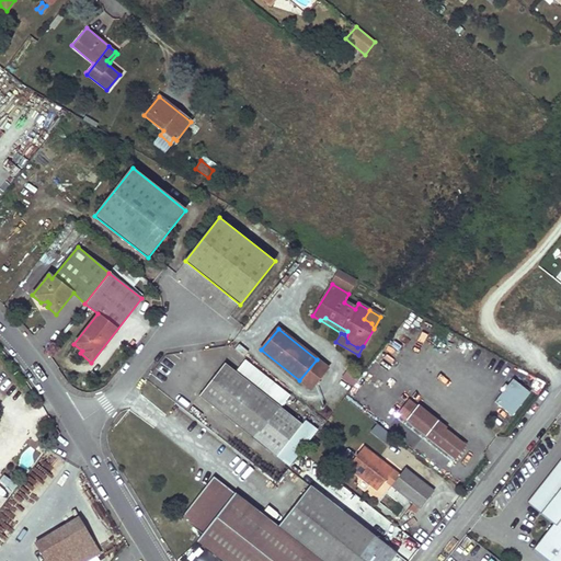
[(317,359),(299,380),(311,390),(328,368),(317,359)]
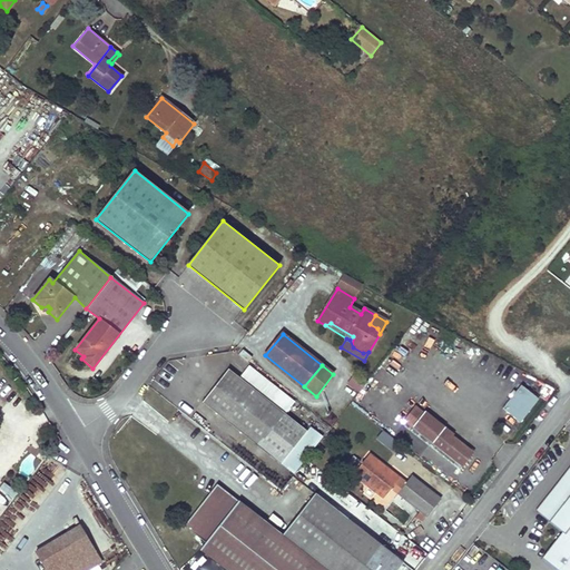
[(321,441),(228,369),(203,403),(294,474),(307,458),(321,441)]
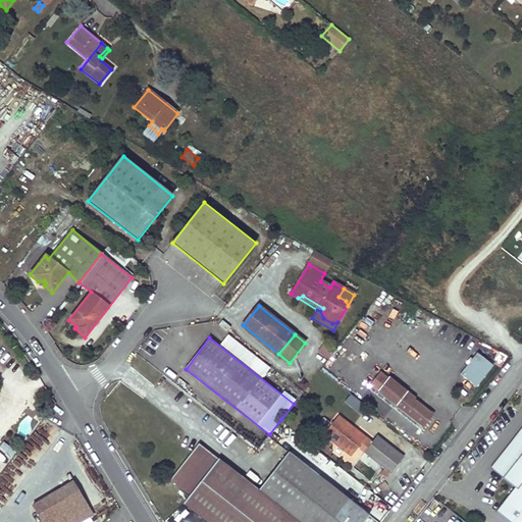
[(473,385),(493,364),(478,350),(458,371),(473,385)]
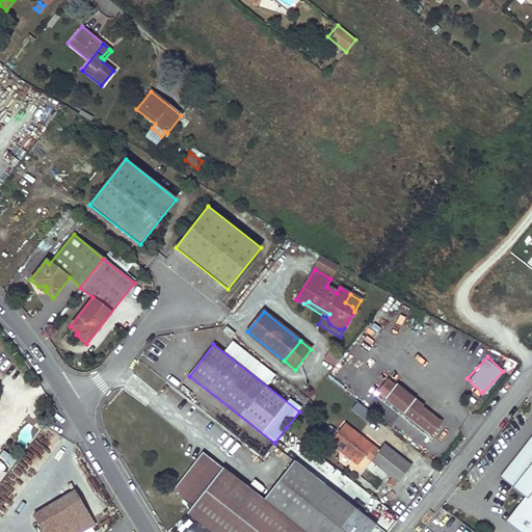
[(415,418),(425,405),(426,403),(400,382),(401,381),(395,375),(382,391),(405,410),(415,418)]
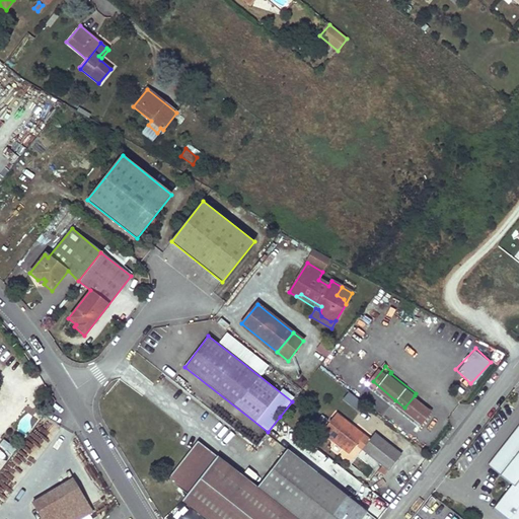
[(355,409),(361,400),(347,390),(342,397),(355,409)]
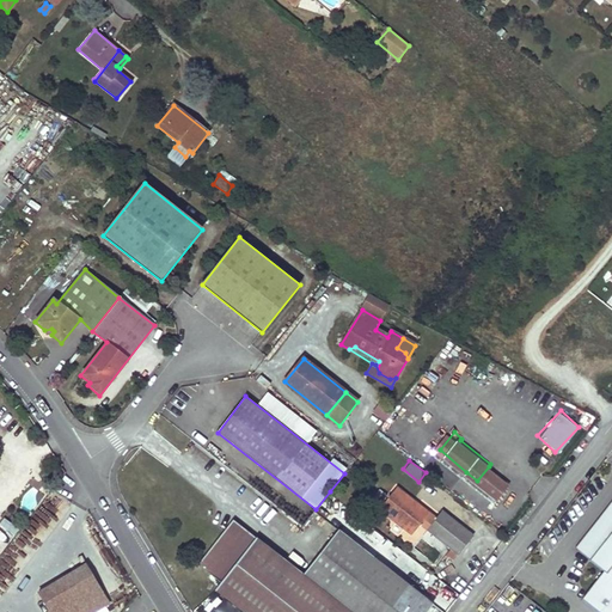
[(489,466),(477,481),(500,497),(510,483),(489,466)]
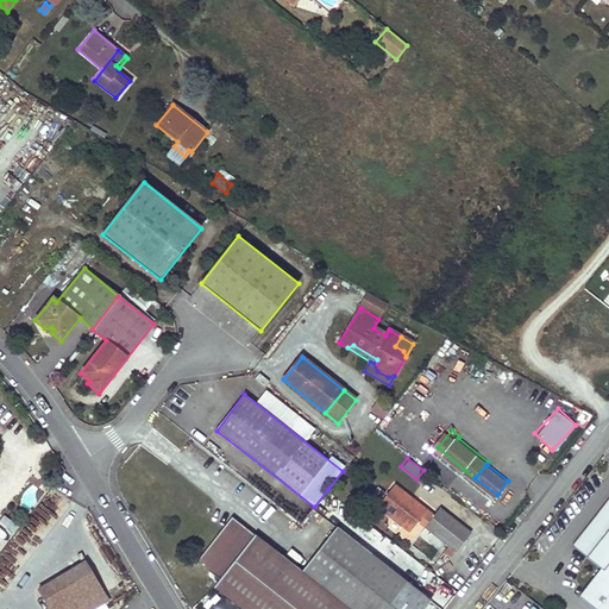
[(396,483),(380,506),(413,531),(421,520),(427,512),(412,500),(415,496),(396,483)]
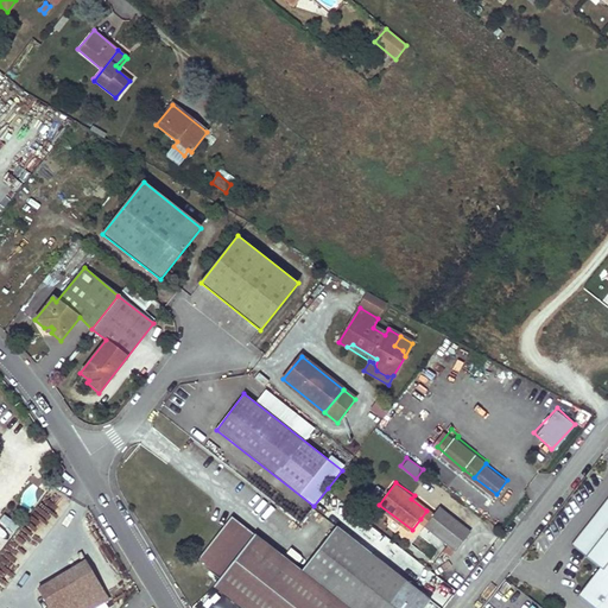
[(607,607),(607,493),(569,544),(596,565),(575,594),(593,607),(607,607)]
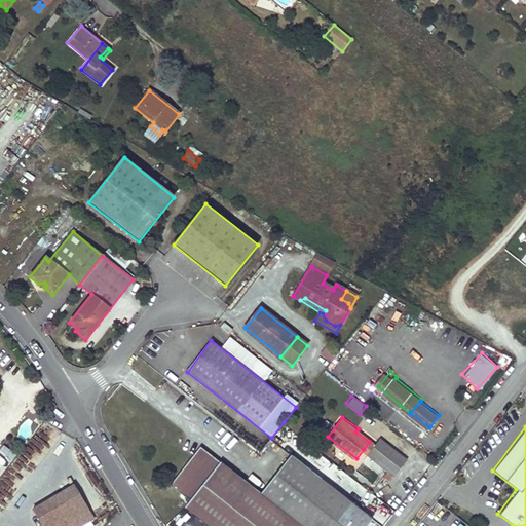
[(359,428),(355,431),(369,442),(371,439),(359,428)]
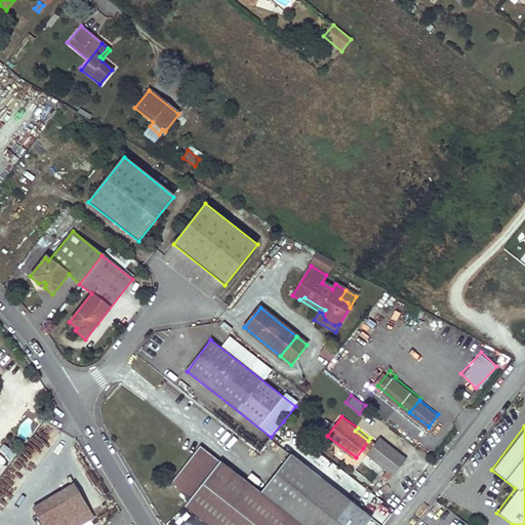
[(377,442),(369,453),(396,474),(408,456),(381,436),(377,442)]
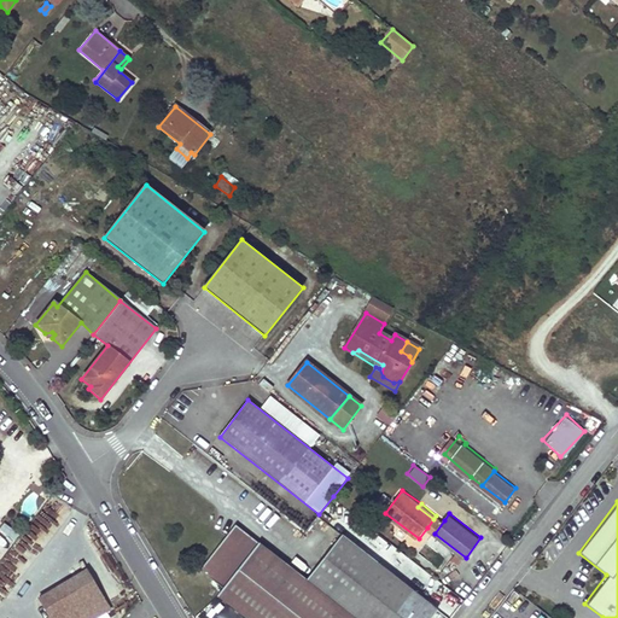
[(433,519),(427,528),(435,534),(444,520),(436,516),(433,519)]
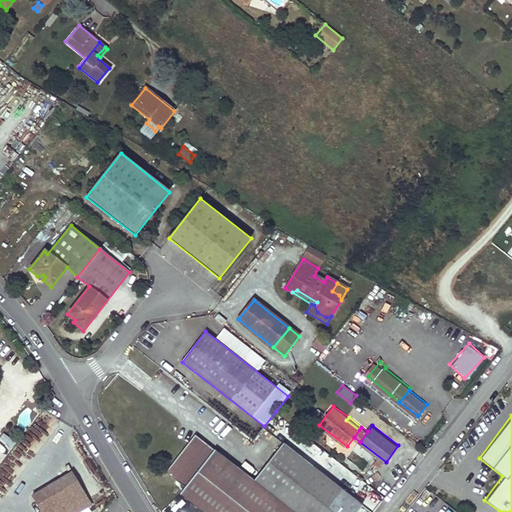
[(5,430),(0,435),(0,436),(10,446),(16,441),(5,430)]
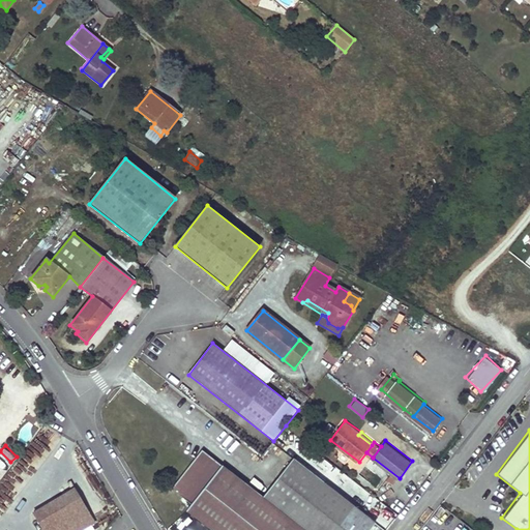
[(202,451),(195,461),(203,468),(210,459),(202,451)]
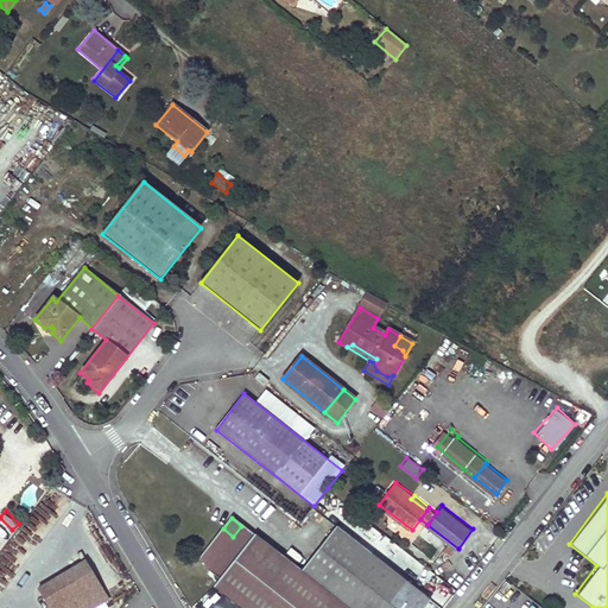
[(223,529),(197,563),(221,581),(216,588),(236,603),(277,552),(241,526),(233,537),(223,529)]
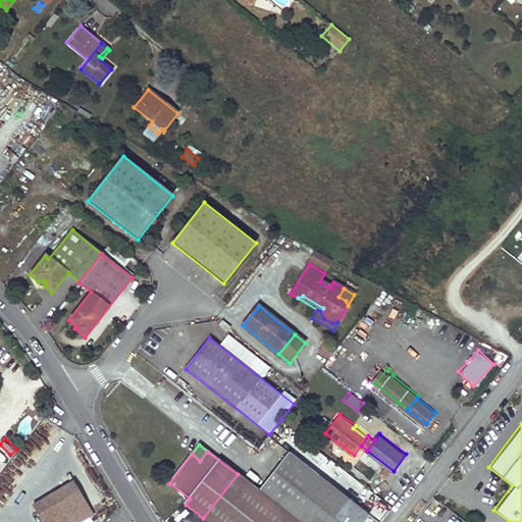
[(238,474),(203,518),(208,521),(363,521),(370,513),(289,452),(259,489),(238,474)]
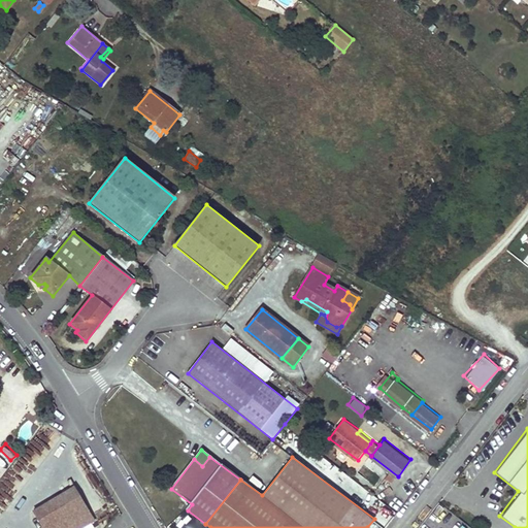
[(75,485),(33,510),(43,527),(42,527),(79,527),(96,519),(75,485)]
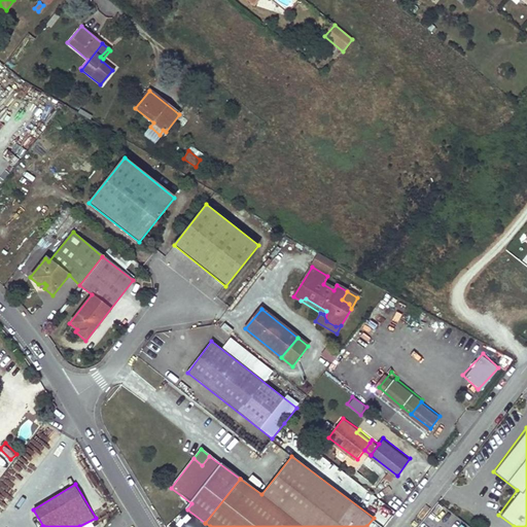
[(188,518),(184,526),(205,526),(206,525),(188,518)]
